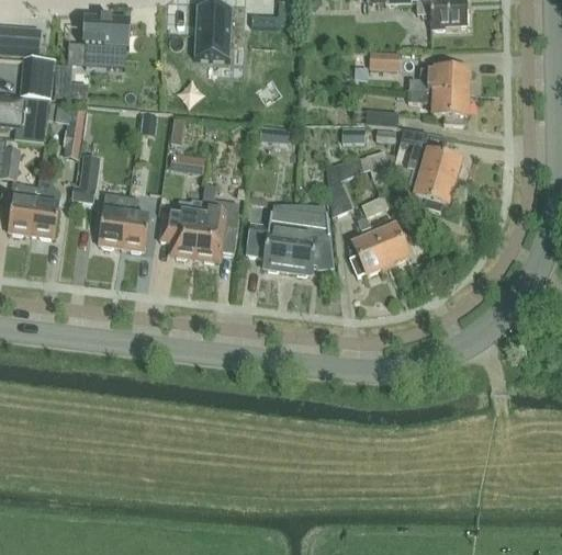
[(289,0),(278,0),(278,15),(251,14),(251,25),(288,26),(289,0)]
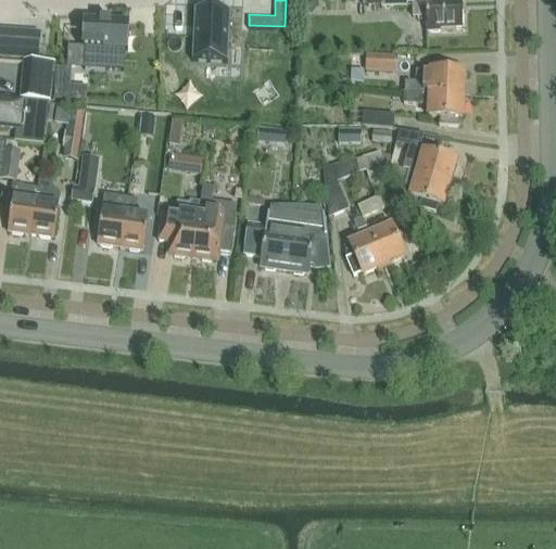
[(440,26),(462,25),(460,0),(425,0),(412,1),(412,13),(425,12),(426,26),(429,26),(430,28),(438,27),(440,26)]
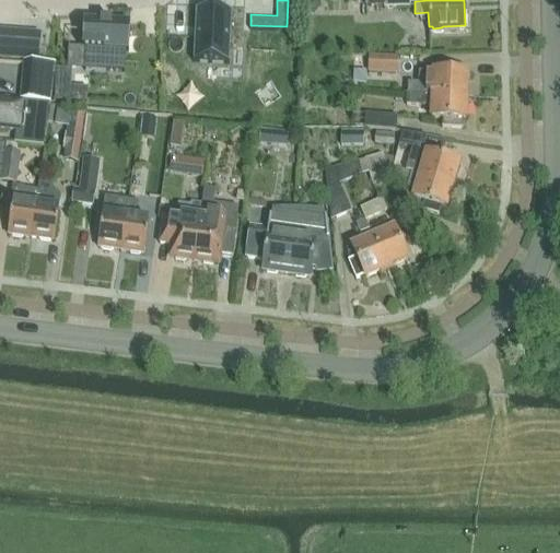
[(195,6),(193,57),(229,59),(232,8),(195,6)]
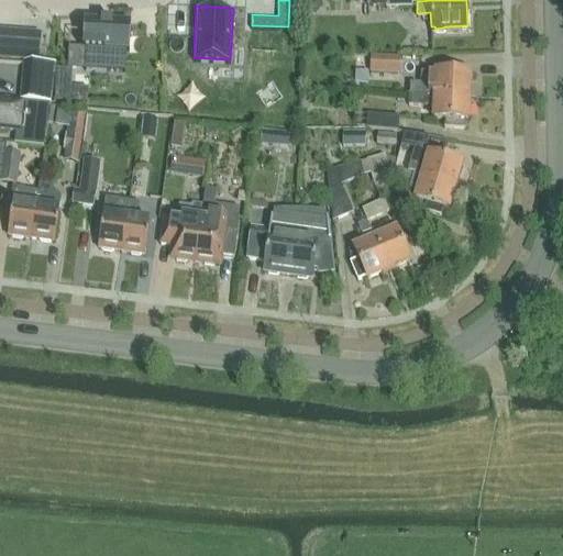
[(80,13),(79,43),(83,43),(81,63),(83,63),(83,59),(120,60),(120,65),(122,65),(123,45),(127,45),(128,15),(80,13)]
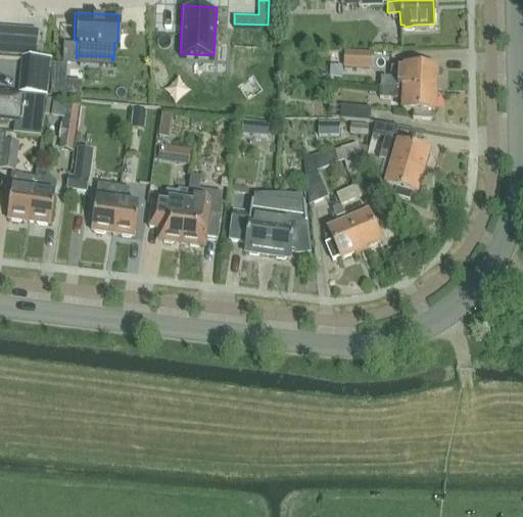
[(13,34),(12,50),(36,51),(37,35),(13,34)]
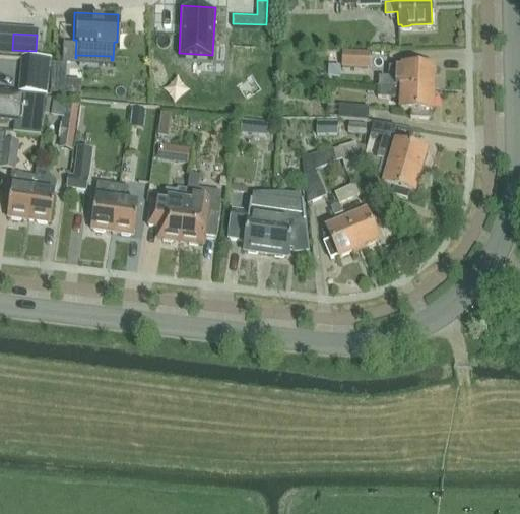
[(341,62),(368,63),(369,49),(342,48),(341,62)]
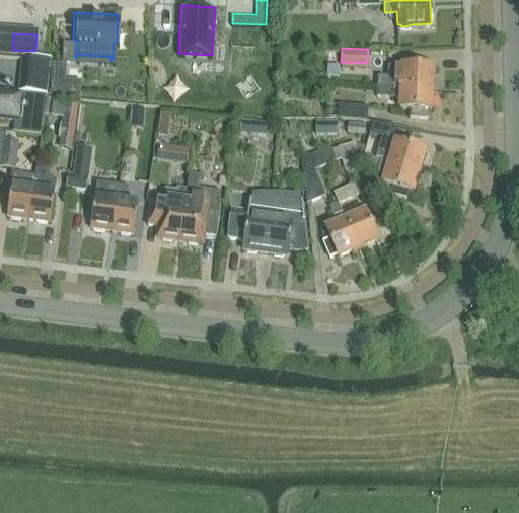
[(14,117),(13,128),(40,131),(45,92),(50,54),(43,54),(22,52),(22,53),(22,54),(22,55),(18,88),(22,88),(18,118),(14,117)]
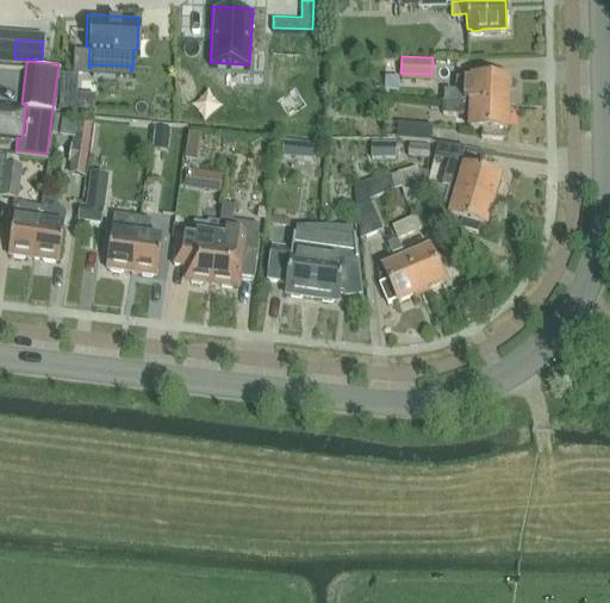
[(78,70),(61,70),(58,105),(76,106),(76,89),(78,70)]
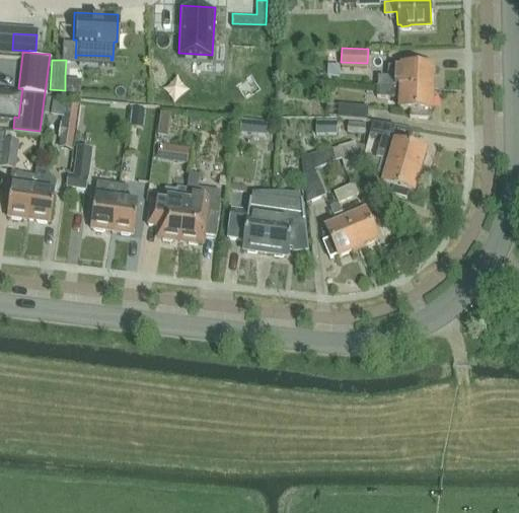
[(376,82),(382,83),(432,85),(433,64),(401,63),(387,62),(386,73),(377,73),(376,82)]
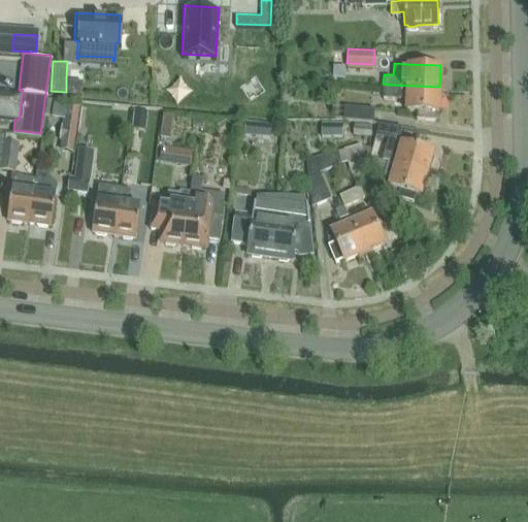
[(438,108),(439,87),(389,85),(383,84),(383,95),(406,96),(406,107),(417,107),(417,116),(435,117),(435,108),(438,108)]
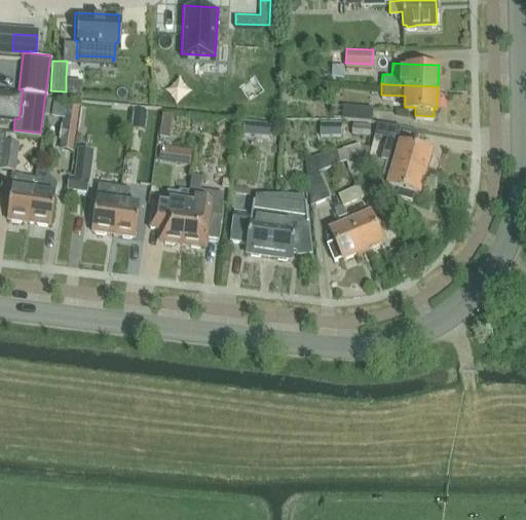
[(258,90),(254,84),(246,89),(250,97),(258,90)]
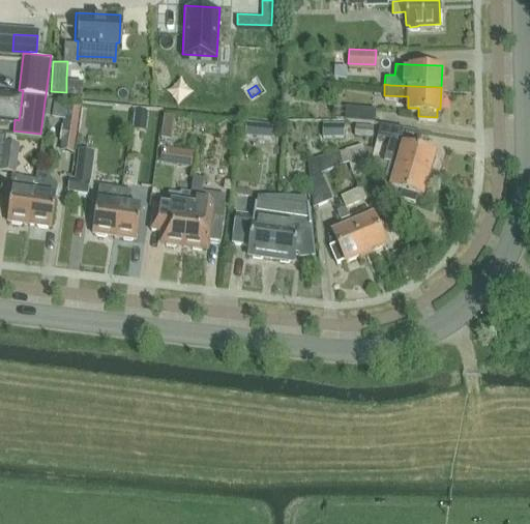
[(0,117),(15,119),(19,120),(23,90),(19,90),(0,87),(0,117)]
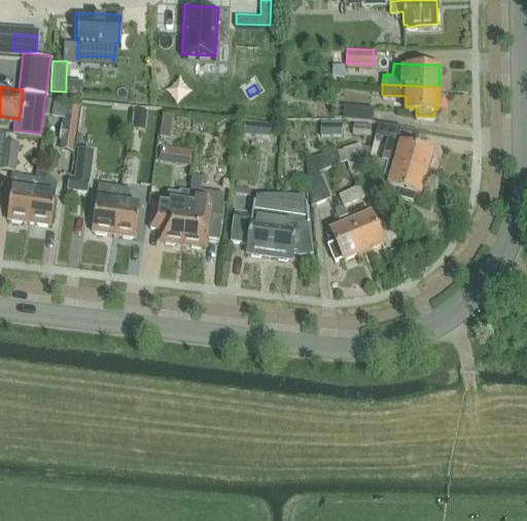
[(372,118),(374,105),(343,103),(342,116),(372,118)]
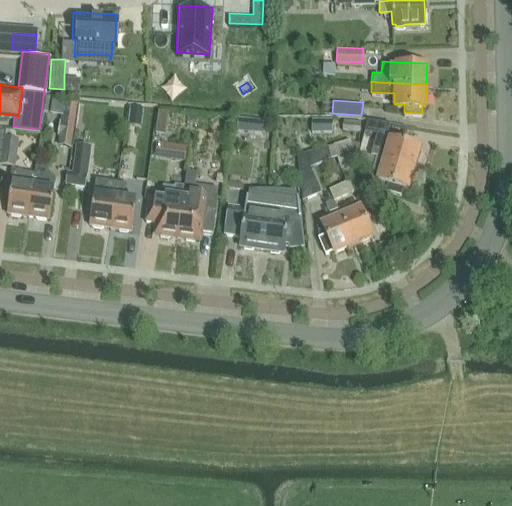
[(130,103),(128,121),(140,122),(142,104),(130,103)]
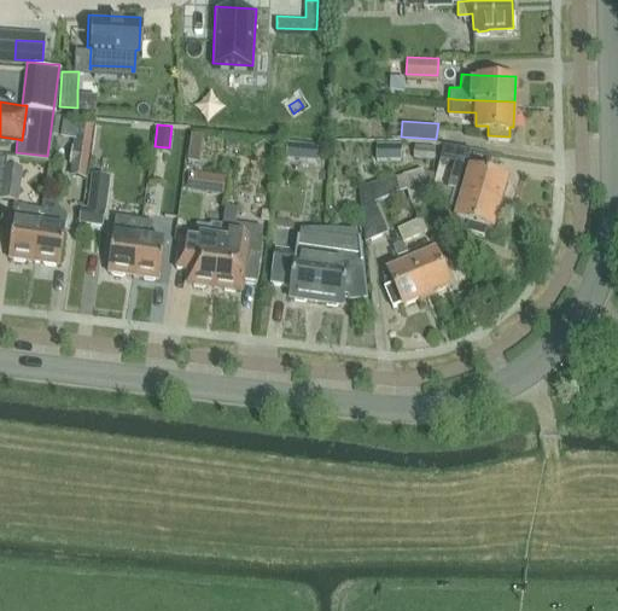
[(191,132),(187,156),(199,158),(203,133),(191,132)]
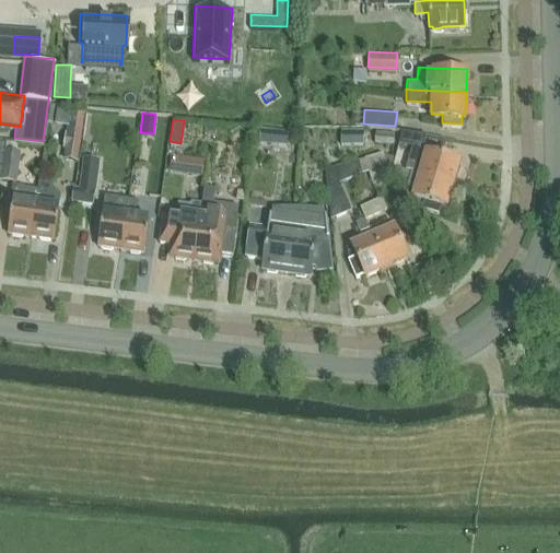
[(83,122),(67,120),(66,129),(58,128),(56,144),(65,145),(62,155),(78,157),(83,122)]
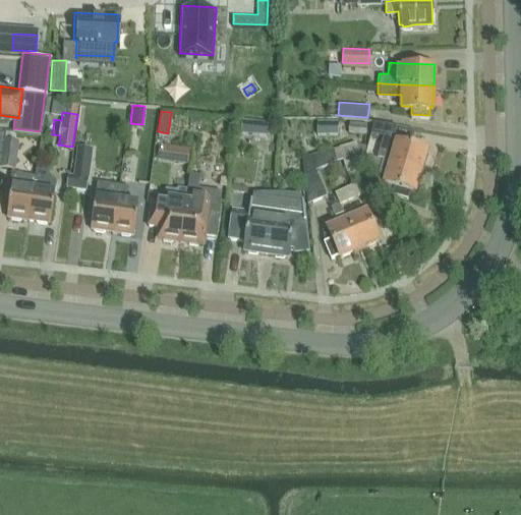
[(242,118),(241,130),(257,132),(259,119),(242,118)]
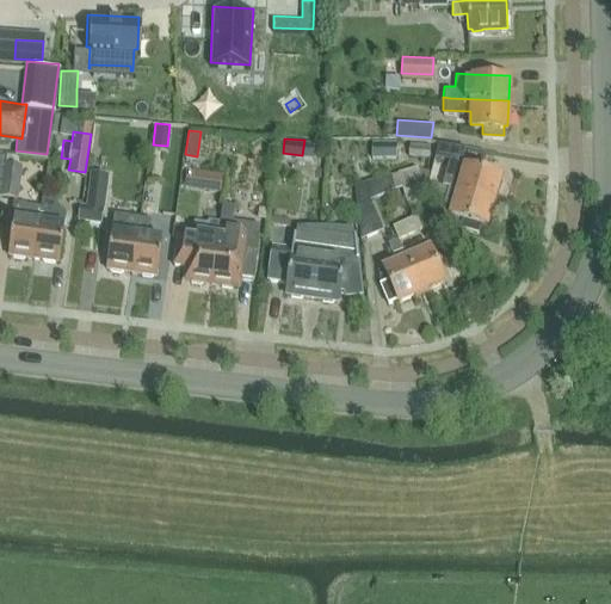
[(371,139),(371,155),(396,155),(396,139),(371,139)]
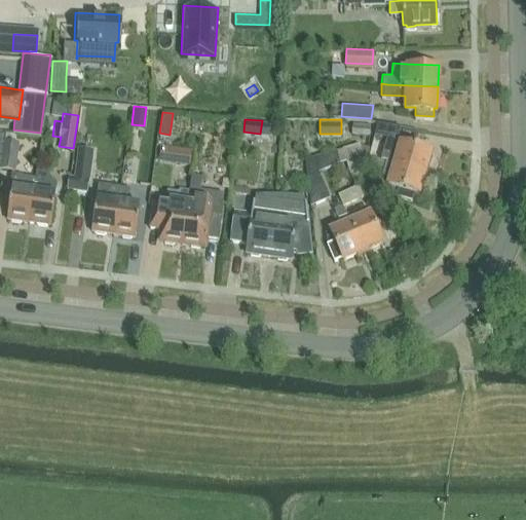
[(371,121),(352,120),(351,132),(370,133),(371,121)]
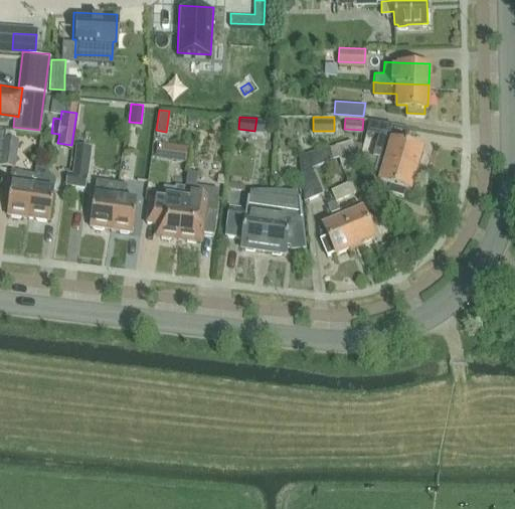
[(388,133),(391,121),(369,118),(366,129),(388,133)]
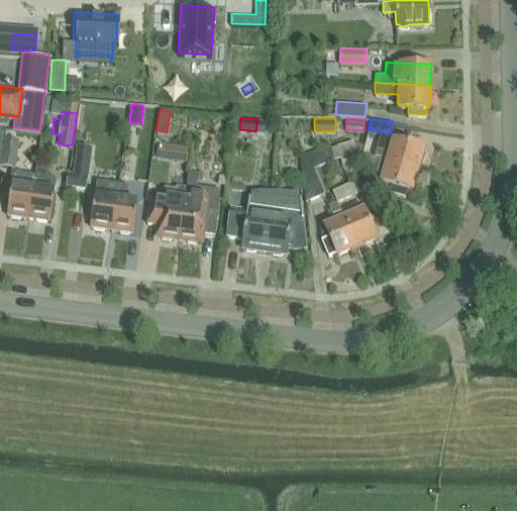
[(9,129),(0,127),(0,163),(15,166),(19,137),(8,136),(9,129)]
